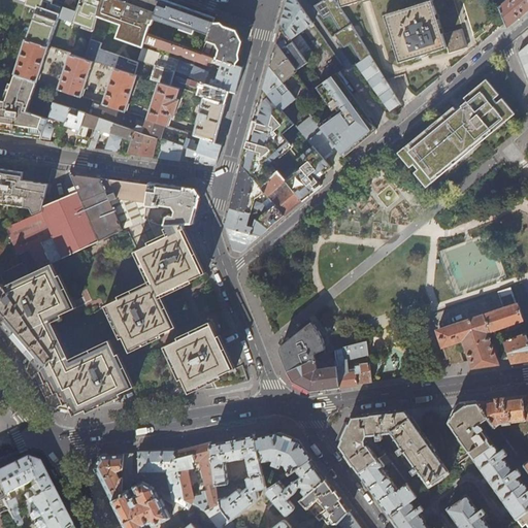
[(14,0),(15,1),(25,4),(25,3),(27,4),(27,5),(37,9),(28,39),(50,46),(51,46),(61,18),(94,29),(98,14),(101,0),(14,0)]
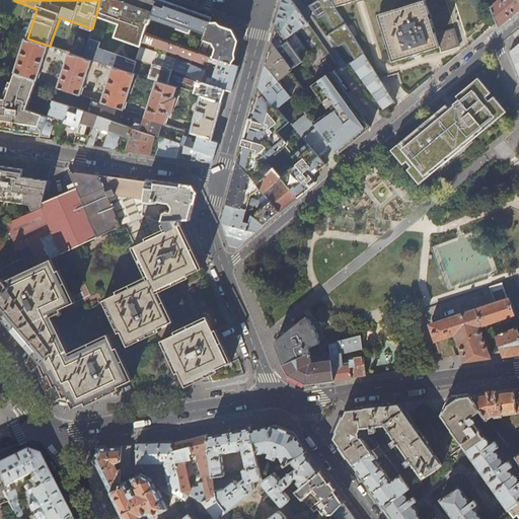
[(206,34),(210,21),(212,18),(161,0),(99,0),(96,14),(123,25),(118,38),(141,47),(144,33),(148,24),(149,24),(151,18),(176,28),(176,29),(190,34),(191,29),(206,34)]
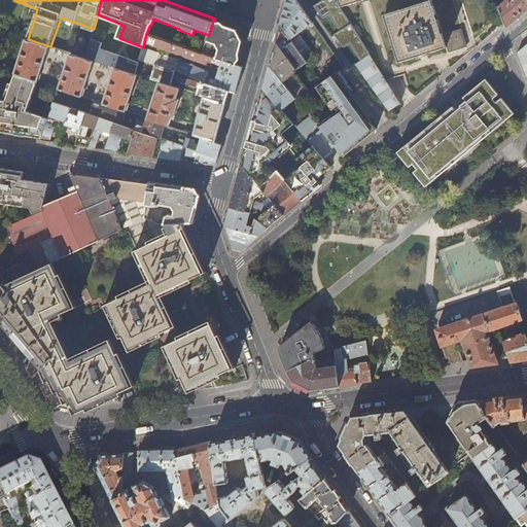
[(320,34),(295,0),(286,0),(282,16),(280,24),(304,57),(309,54),(310,56),(312,54),(299,33),(306,28),(308,32),(306,34),(310,40),(320,34)]
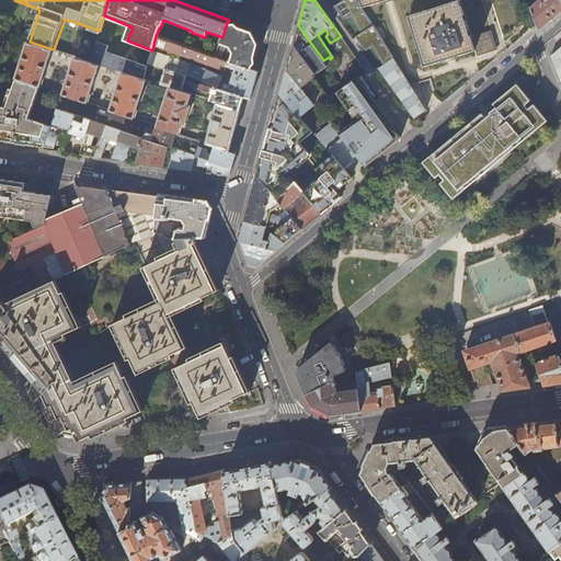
[(384,65),(392,58),(362,8),(355,0),(336,0),(339,2),(333,6),(343,20),(351,15),(361,33),(354,35),(357,41),(365,49),(373,46),(384,65)]
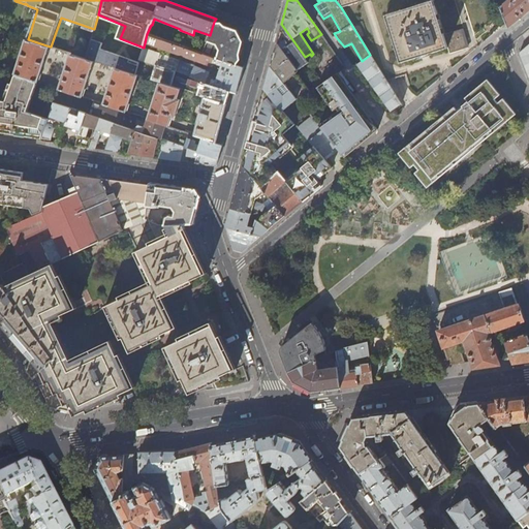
[(431,0),(429,0),(384,16),(400,62),(417,57),(432,52),(447,48),(443,34),(431,0)]
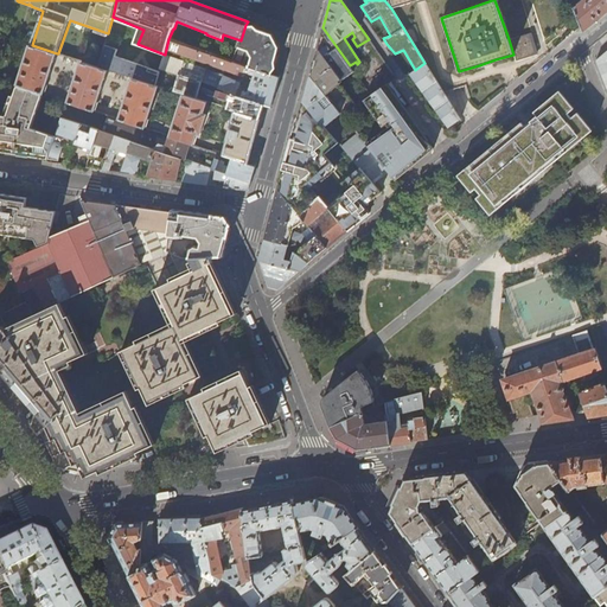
[(606,0),(582,0),(576,6),(574,8),(583,32),(604,16),(606,12),(606,0)]
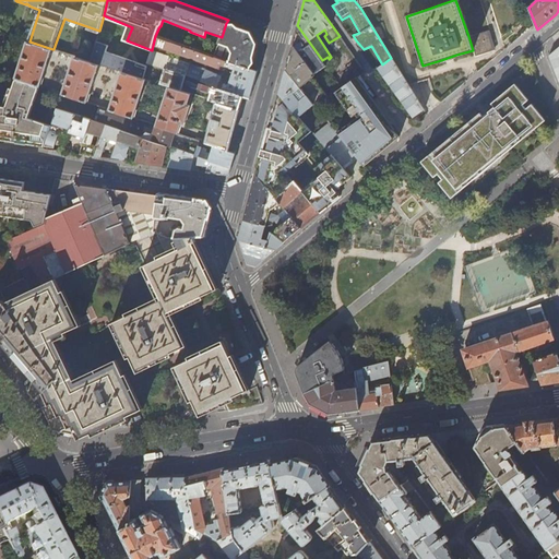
[(294,37),(292,45),(310,70),(313,74),(325,66),(322,60),(297,25),(294,37)]
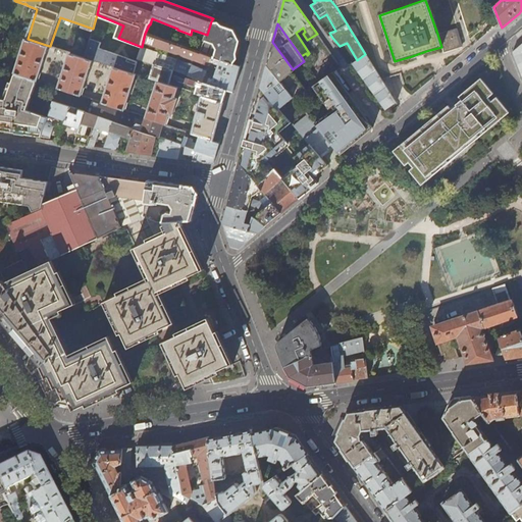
[(461,46),(455,28),(437,34),(441,47),(444,51),(461,46)]
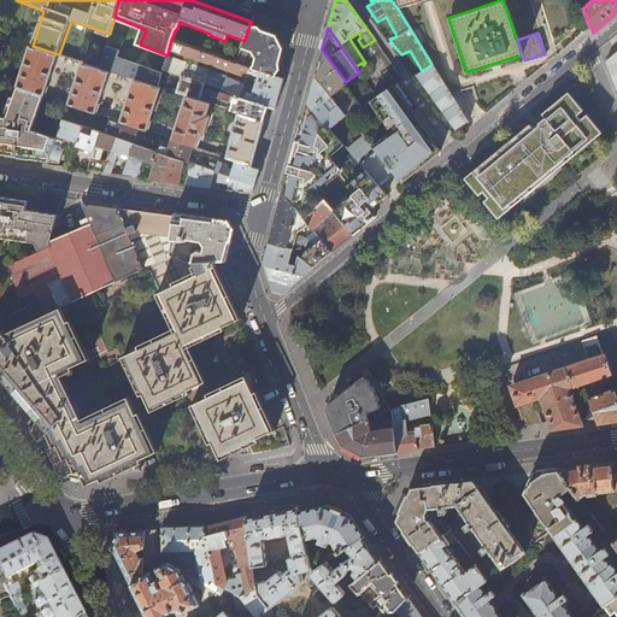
[(164,71),(222,89),(236,95),(276,109),(280,94),(285,80),(276,76),(254,69),(239,63),(238,63),(172,40),(170,51),(247,76),(248,72),(259,76),(253,94),(246,92),(247,88),(244,87),(245,83),(230,76),(169,56),(164,71)]
